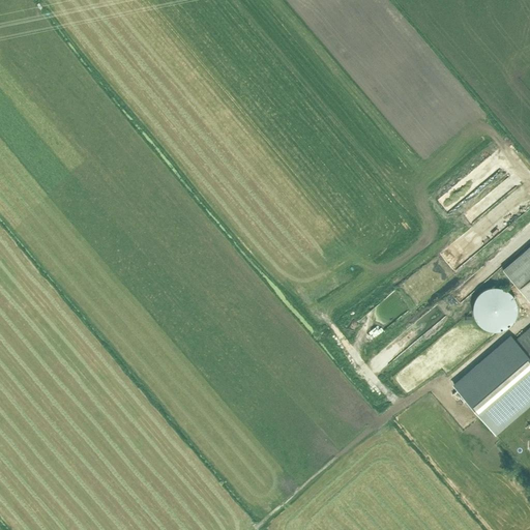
[(493,151),(493,160),(505,160),(505,151),(493,151)]
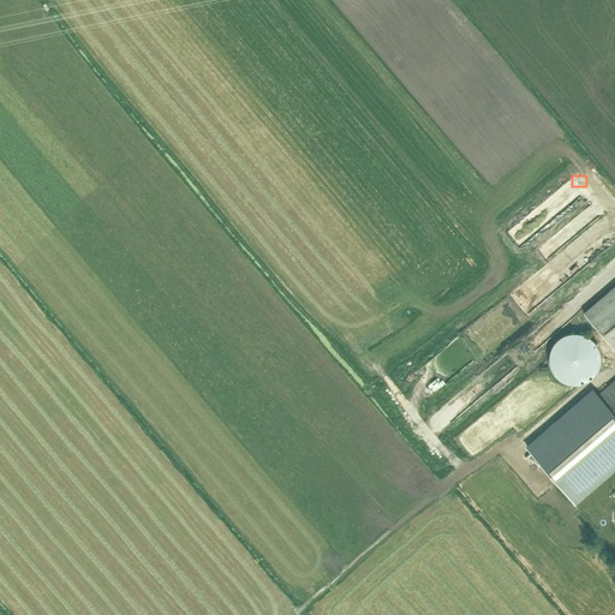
[(579,190),(568,197),(574,204),(584,198),(579,190)]
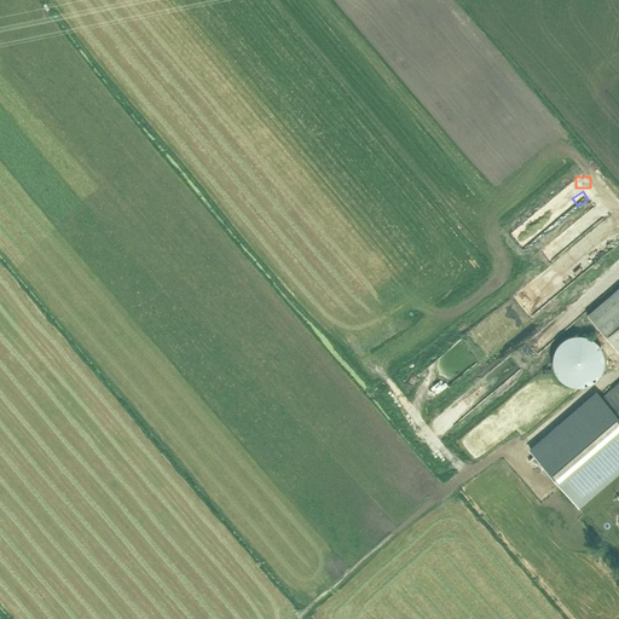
[(602,225),(588,241),(597,249),(612,233),(602,225)]
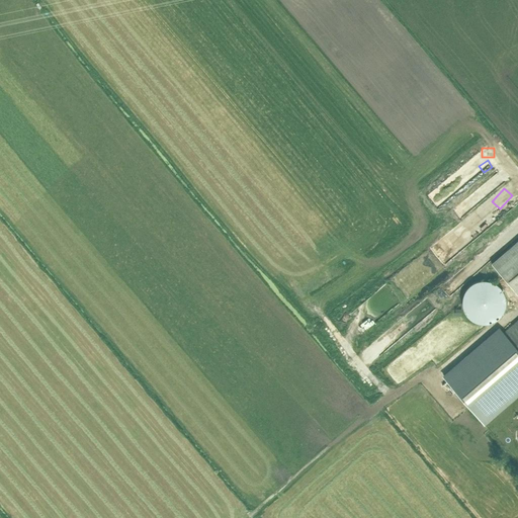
[(517,238),(493,257),(517,289),(517,268),(514,264),(517,260),(517,238)]
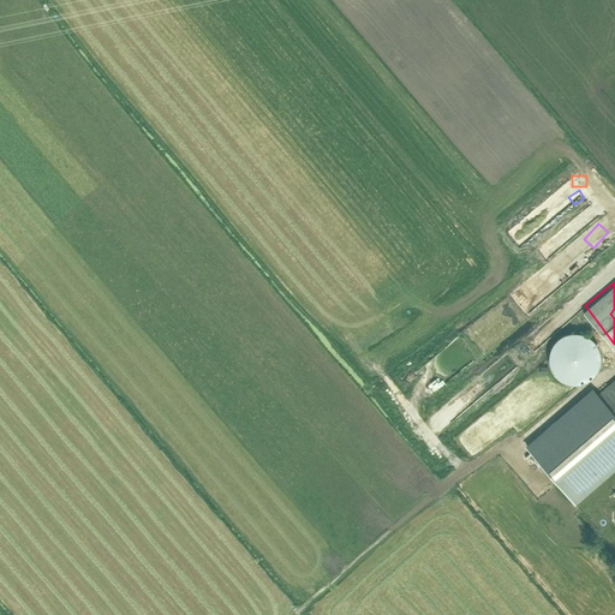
[(521,327),(530,315),(523,311),(515,322),(521,327)]
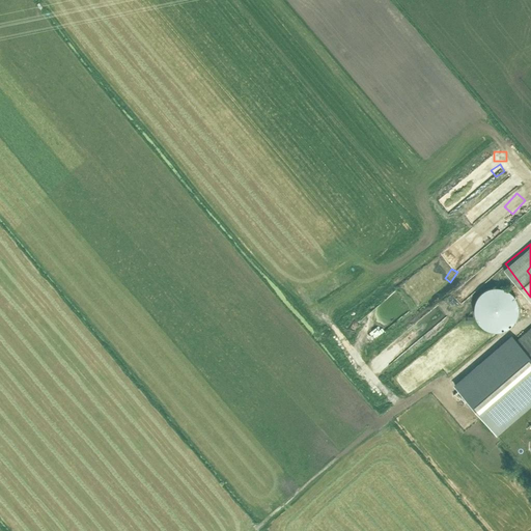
[(421,274),(435,290),(440,286),(426,270),(421,274)]
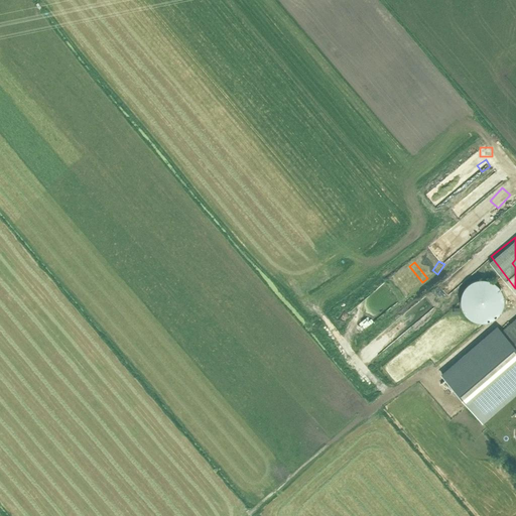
[(478,280),(475,281),(470,283),(467,286),(465,288),(463,291),(461,294),(460,298),(460,302),(461,307),(462,310),(464,313),(466,316),(468,318),(473,321),(477,323),(482,324),(484,324),(490,323),(494,319),(498,317),(500,313),(503,308),(504,303),(504,300),(503,296),(503,294),(501,289),(498,286),(494,283),(490,281),(485,280),(482,279),(478,280)]
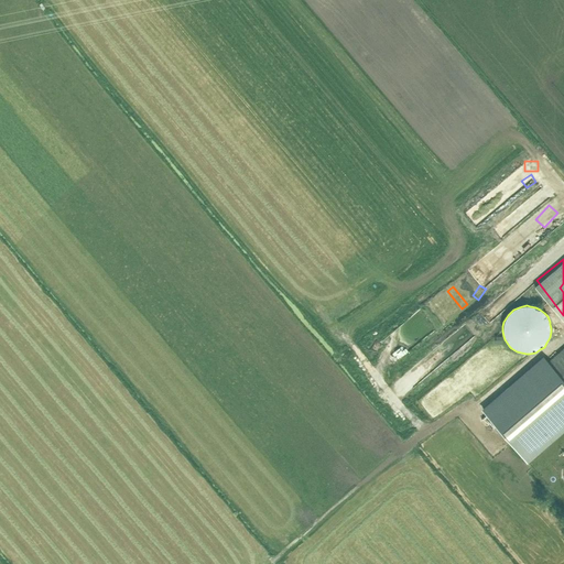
[(563,348),(549,362),(544,358),(484,411),(527,461),(563,427),(563,348)]
